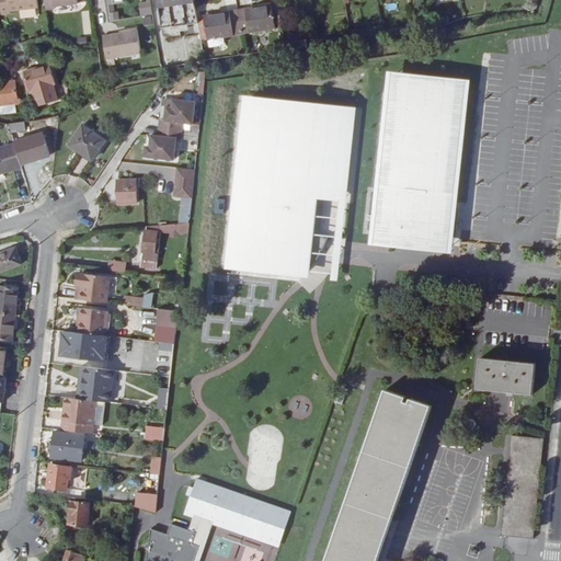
[(0,0),(3,15),(11,14),(11,12),(39,8),(37,0),(0,0)]
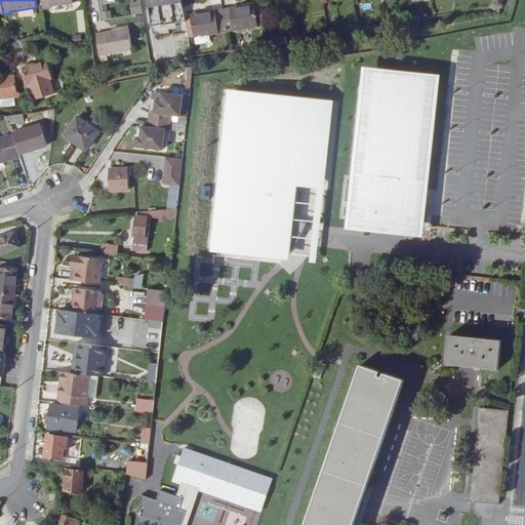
[(42,0),(44,9),(51,8),(51,6),(75,2),(74,0),(42,0)]
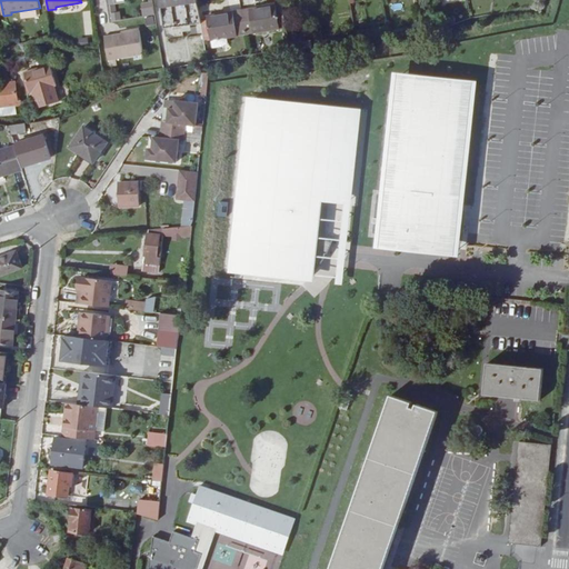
[(198,5),(197,0),(160,0),(161,9),(162,9),(165,30),(201,25),(201,22),(198,5)]
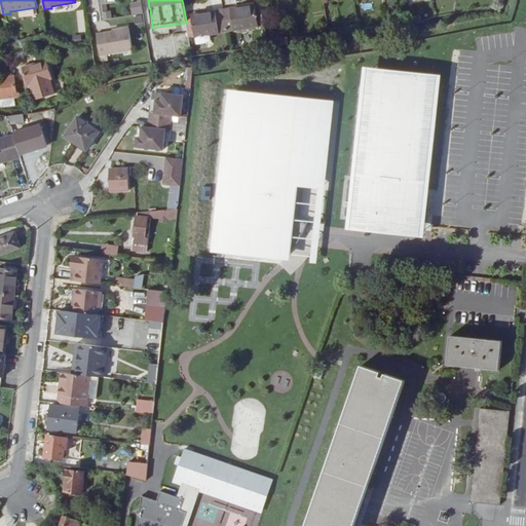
[(130,1),(130,14),(142,14),(141,1),(130,1)]
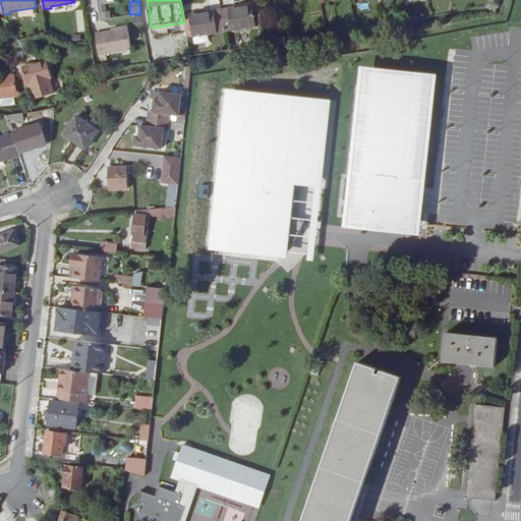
[(225,33),(263,26),(259,4),(221,10),(225,33)]
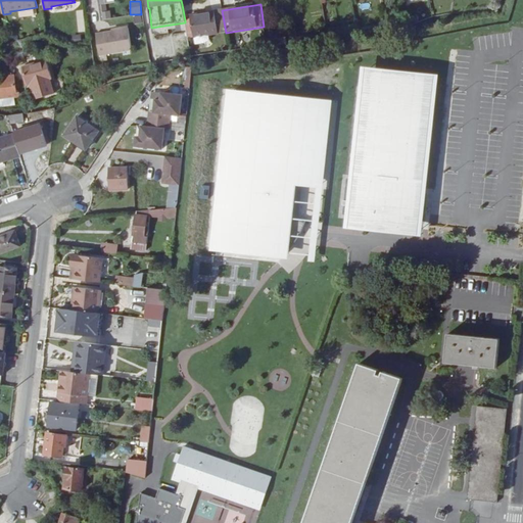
[(109,10),(100,11),(102,19),(110,18),(109,10)]
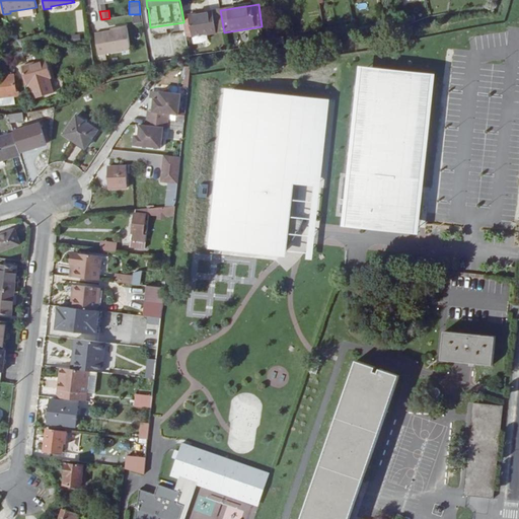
[(183,20),(183,22),(187,39),(224,32),(220,10),(189,15),(190,18),(183,20)]
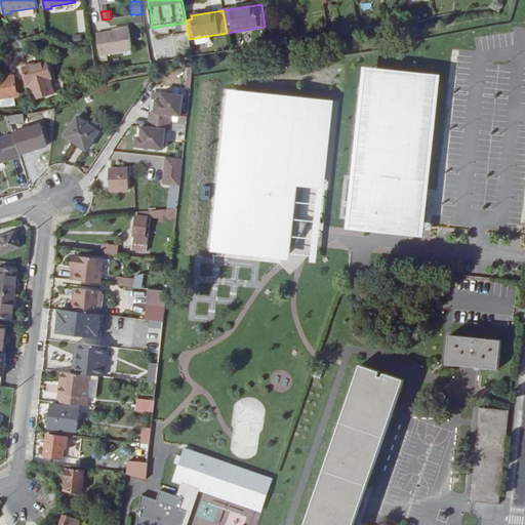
[(101,56),(133,51),(129,27),(112,30),(113,31),(96,34),(101,56)]
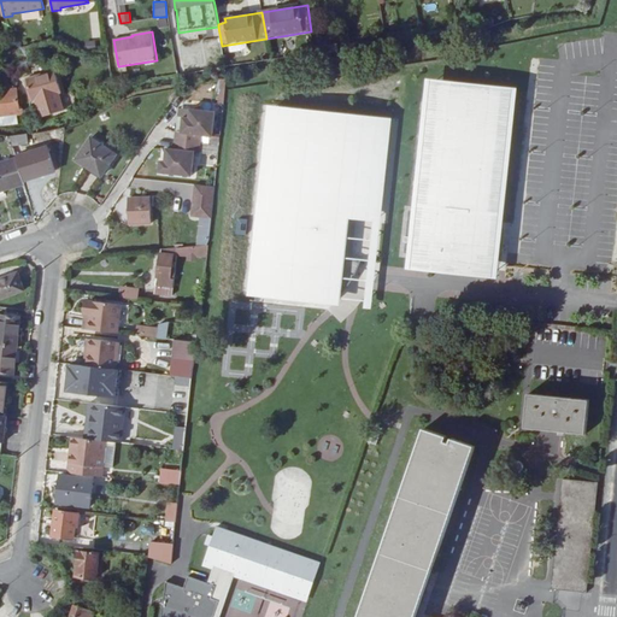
[(64,111),(60,94),(62,93),(56,72),(28,81),(34,101),(36,101),(41,117),(64,111)]
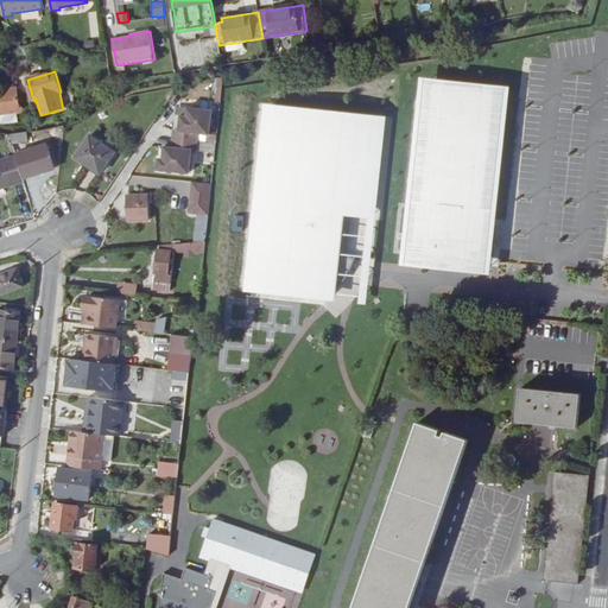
[(436,82),(425,82),(407,261),(487,271),(506,90),(496,89),(485,209),(488,209),(483,253),(474,252),(473,258),(447,254),(424,253),(424,247),(415,245),(419,203),(423,203),(436,82)]
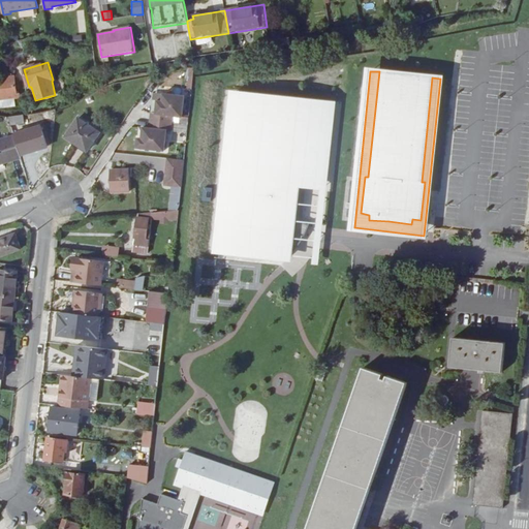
[(432,78),(379,71),(368,177),(365,177),(361,213),(369,215),(369,220),(389,221),(411,224),(412,219),(421,220),(425,182),(422,182),(432,78)]
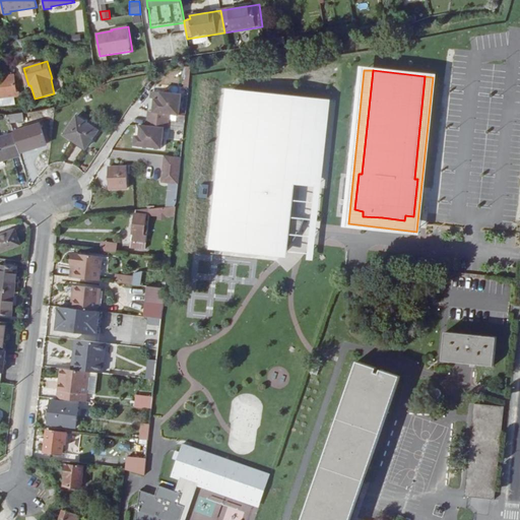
[(17,93),(14,75),(0,76),(0,100),(20,96),(20,92),(17,93)]
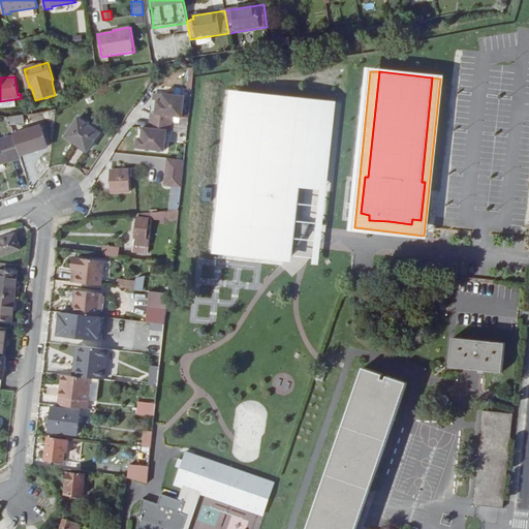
[(182,118),(185,97),(164,95),(163,102),(158,101),(157,114),(152,114),(150,129),(144,128),(142,139),(137,138),(137,149),(164,152),(166,131),(170,132),(173,117),(182,118)]
